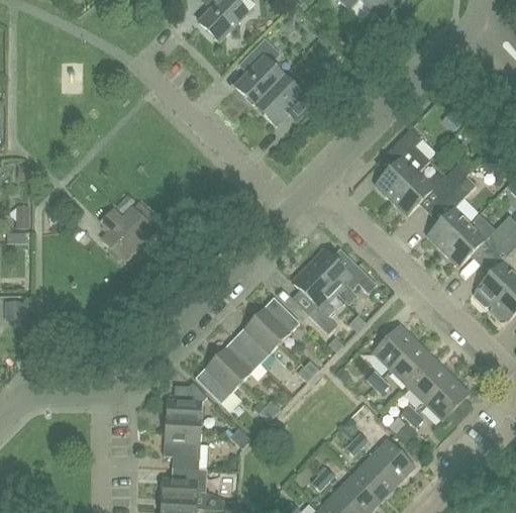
[(215,0),(217,2),(199,21),(219,41),(246,12),(233,0),(215,0)]
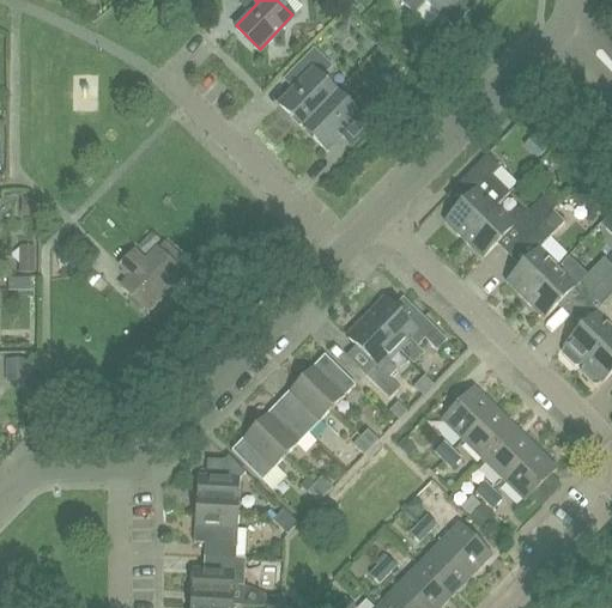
[(403,0),(414,11),(424,0),(426,0),(441,13),(442,12),(454,23),(476,0),(403,0)]
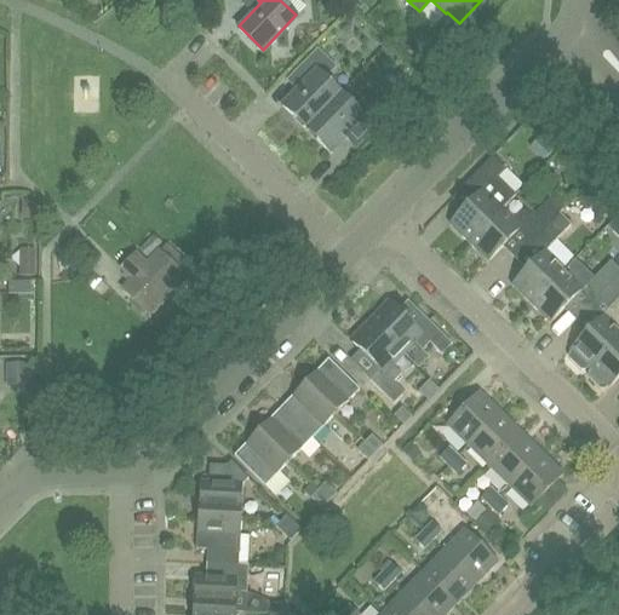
[(307,126),(342,91),(317,67),(328,56),(317,45),(293,69),(304,80),(282,102),(307,126)]
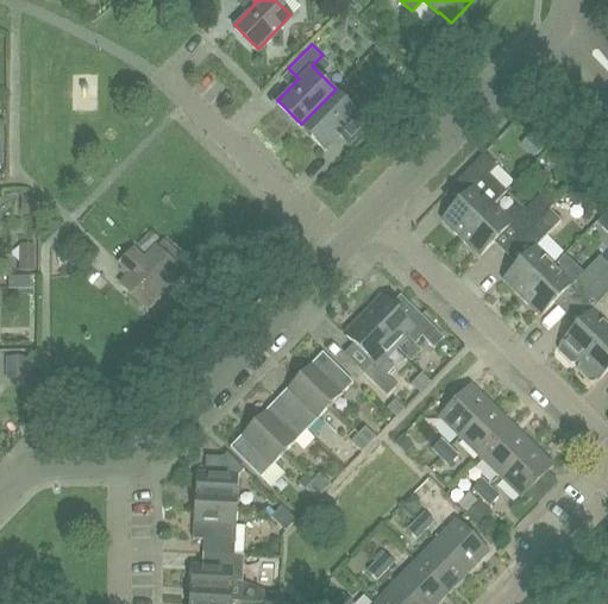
[(358,112),(336,89),(301,124),(325,146),(346,125),(357,134),(380,111),(369,100),(358,112)]
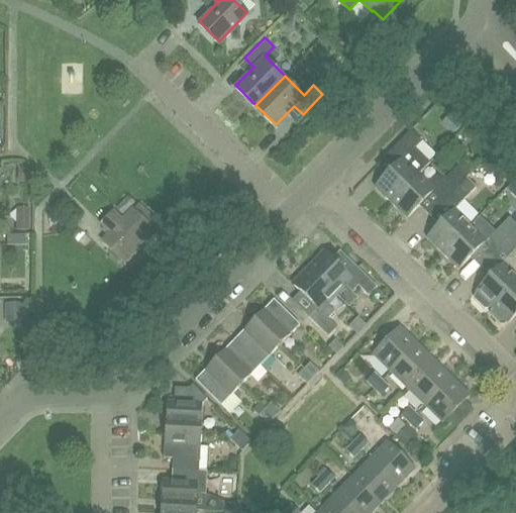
[(375,184),(391,200),(419,171),(430,160),(414,144),(420,137),(410,128),(391,148),(400,158),(375,184)]
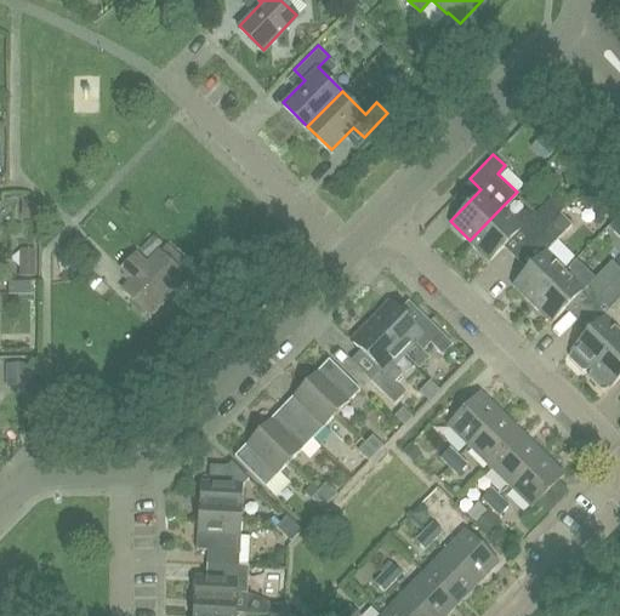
[(585,201),(592,200),(599,193),(589,183),(578,194),(585,201)]
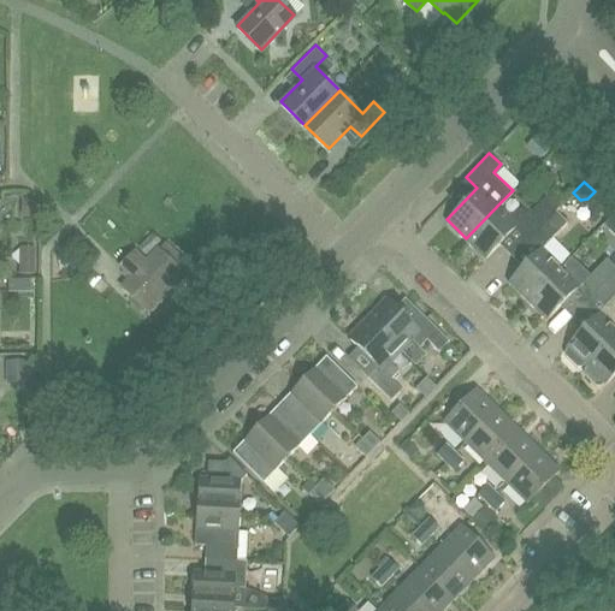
[(533,230),(534,229),(556,208),(559,206),(547,194),(528,212),(524,207),(519,206),(510,214),(500,203),(466,238),(485,256),(519,223),(522,220),(533,230)]
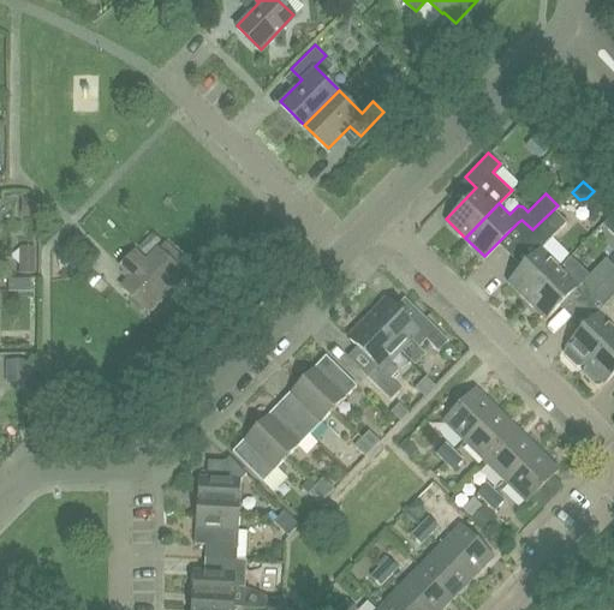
[(34,213),(34,196),(22,196),(22,213),(34,213)]
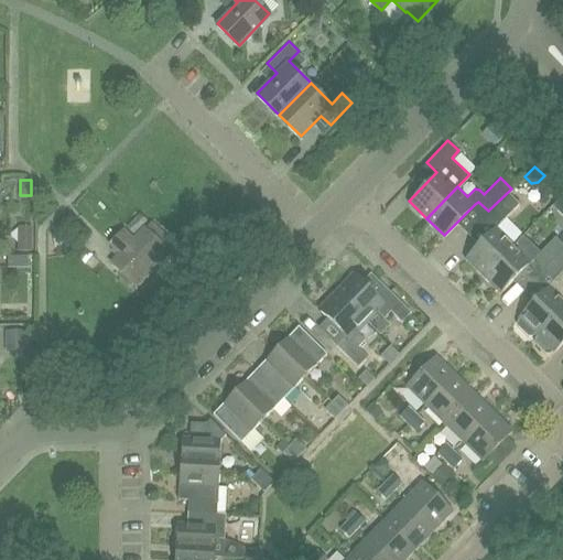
[(519,201),(509,191),(489,210),(500,221),(519,201)]
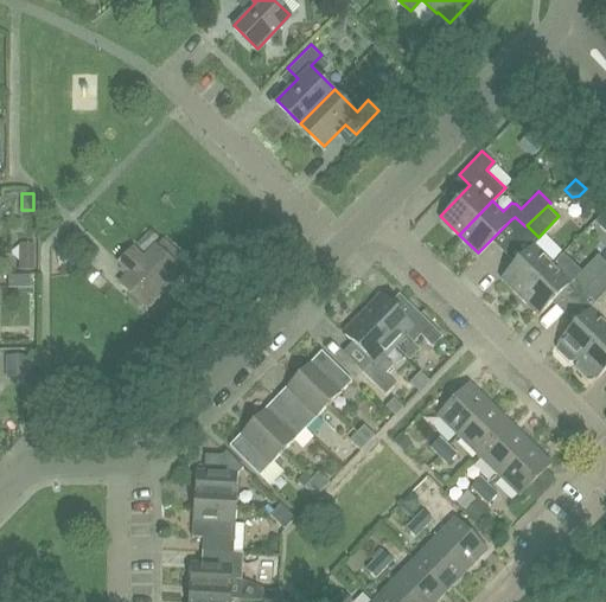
[(150,229),(136,243),(145,250),(158,237),(150,229)]
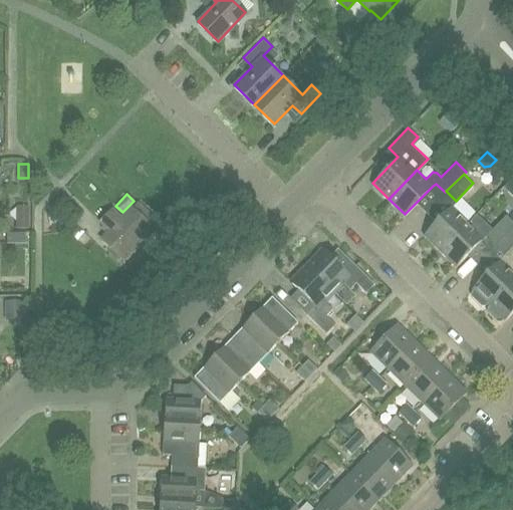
[(155,215),(139,199),(132,206),(121,216),(112,208),(101,220),(110,228),(106,232),(123,249),(149,222),(155,215)]
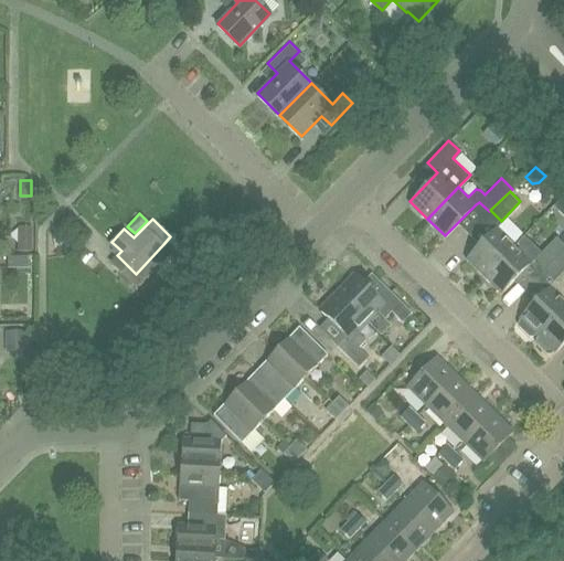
[(466,256),(485,274),(515,243),(497,225),(466,256)]
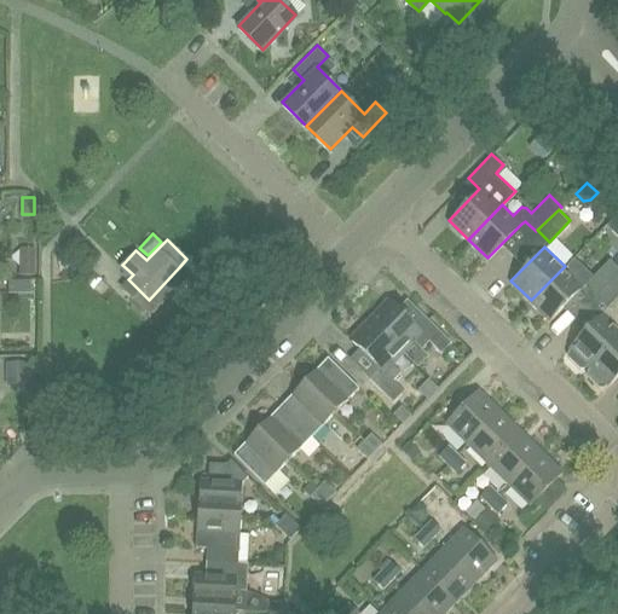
[(585,281),(599,293),(617,272),(617,249),(610,256),(585,281)]
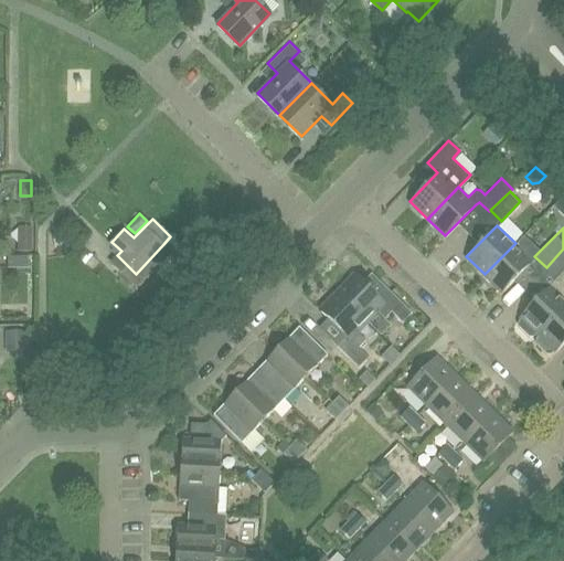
[(31,236),(19,236),(19,250),(31,250),(31,236)]
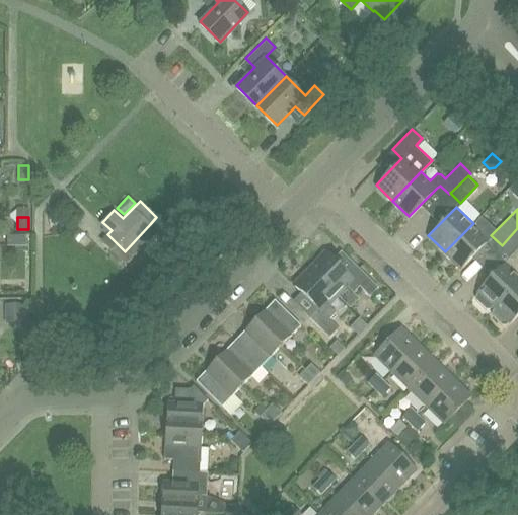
[(67,228),(65,220),(53,224),(55,231),(67,228)]
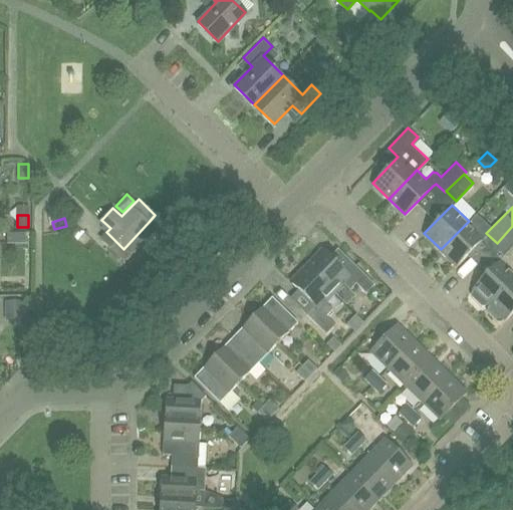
[(469,221),(441,249),(456,264),(484,236),(469,221)]
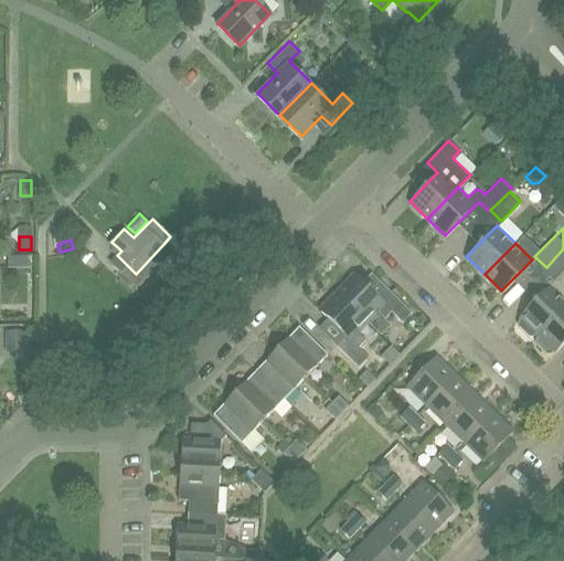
[(563,249),(546,267),(556,277),(520,315),(521,317),(519,319),(519,324),(529,334),(533,334),(535,331),(538,334),(563,306),(563,249)]
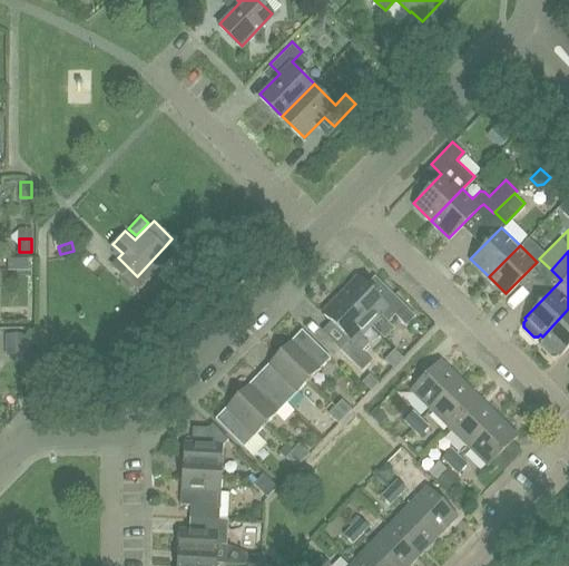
[(356,274),(340,291),(371,322),(381,312),(388,319),(395,312),(406,323),(415,313),(393,291),(384,301),(356,274)]
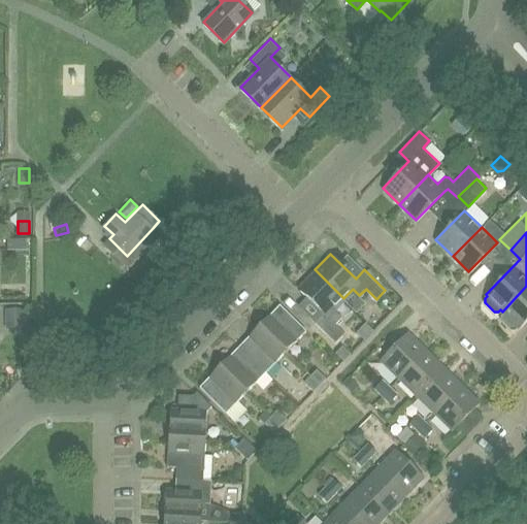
[(334,307),(343,298),(315,269),(298,287),(324,312),(315,320),(335,340),(344,331),(336,323),(342,316),(334,307)]
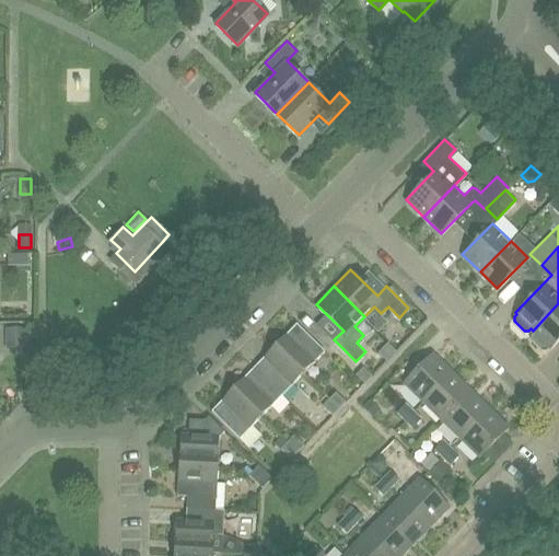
[(558,303),(533,331),(534,331),(532,334),(532,337),(542,348),(546,348),(548,345),(550,347),(558,337),(558,303)]
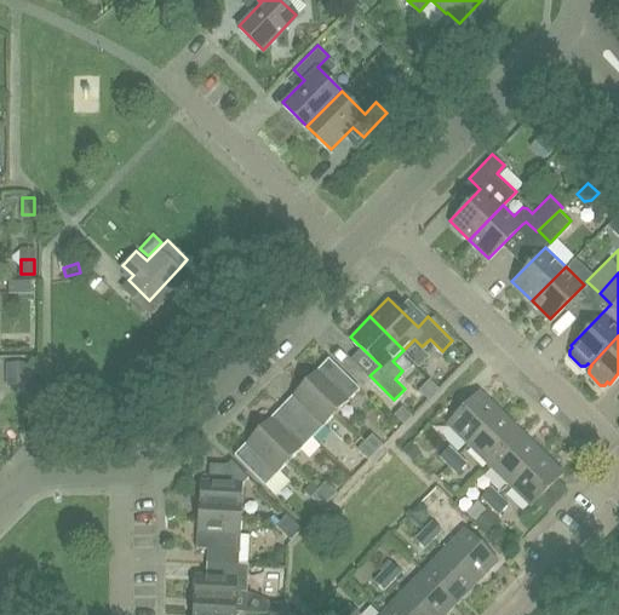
[(304,379),(336,411),(360,386),(328,355),(304,379)]
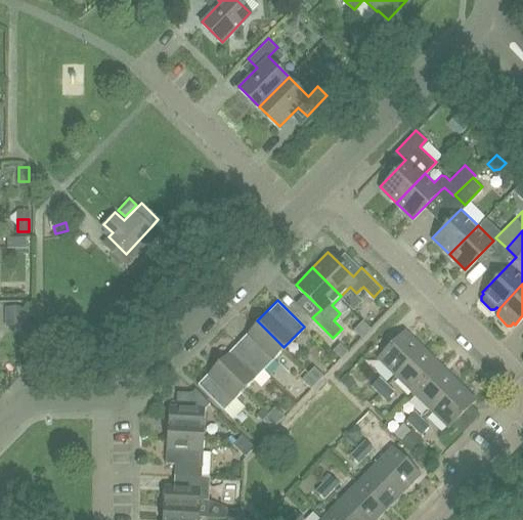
[(6,325),(18,325),(30,323),(30,304),(5,304),(6,325)]
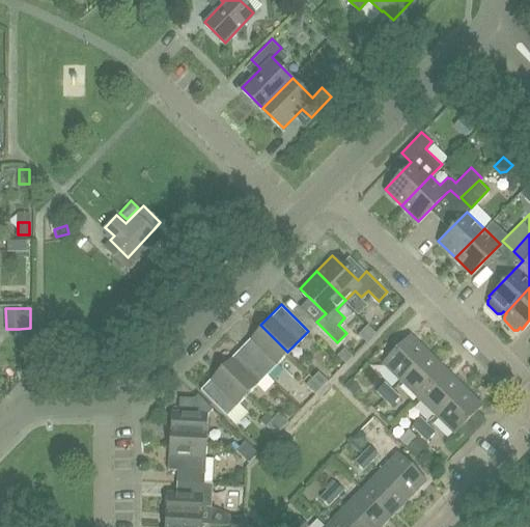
[(241,345),(268,372),(287,352),(260,325),(241,345)]
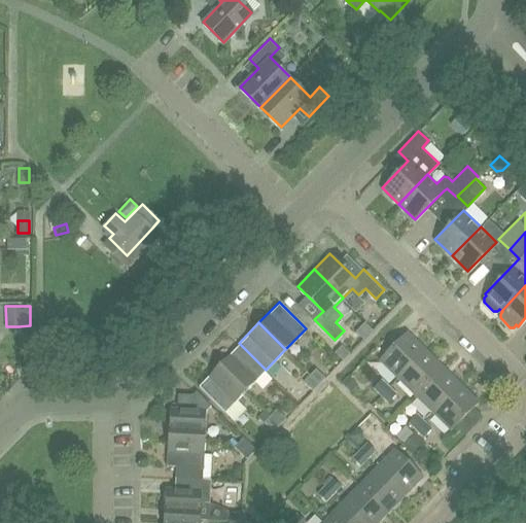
[(380,358),(397,376),(425,347),(408,329),(400,337),(393,329),(377,346),(384,353),(380,358)]
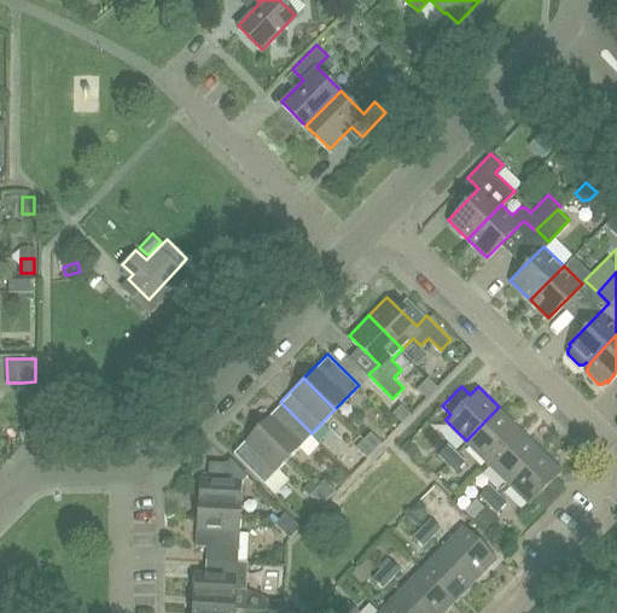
[(280,402),(256,426),(287,457),(312,433),(280,402)]
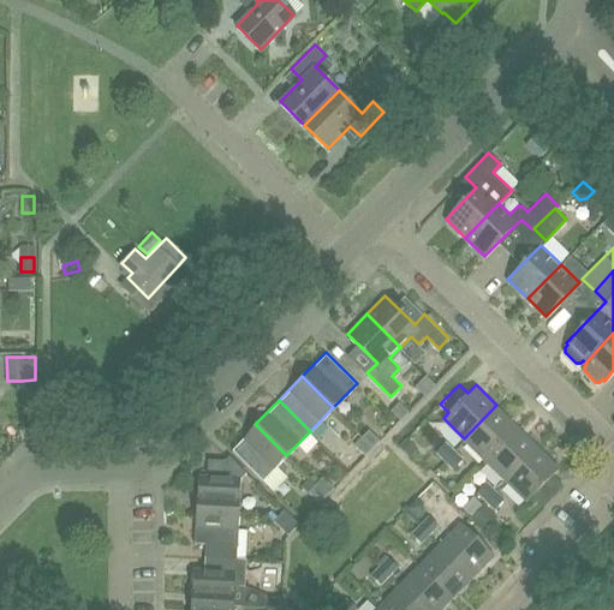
[(391,410),(400,418),(409,410),(399,401),(391,410)]
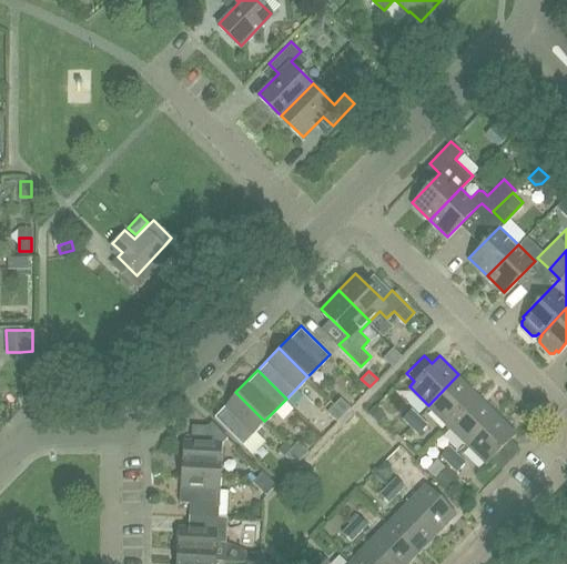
[(428,405),(447,424),(477,393),(458,374),(428,405)]
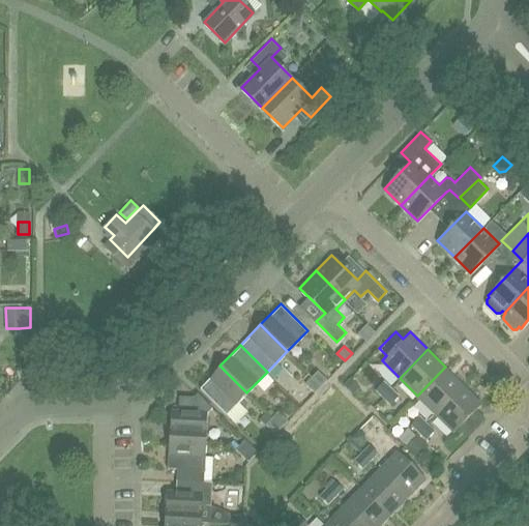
[(312,375),(321,383),(327,377),(311,361),(304,368),(312,375)]
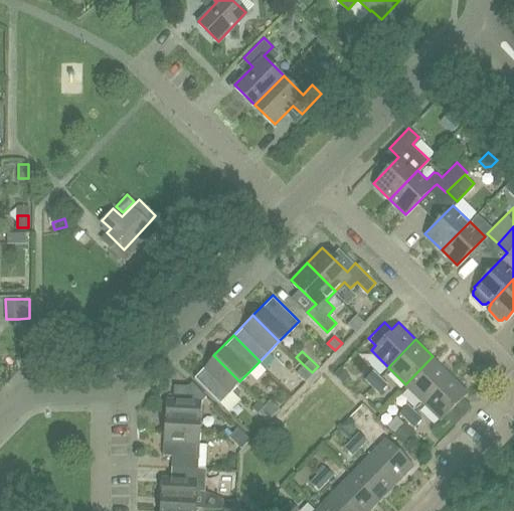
[(220,401),(239,381),(213,355),(194,375),(220,401)]
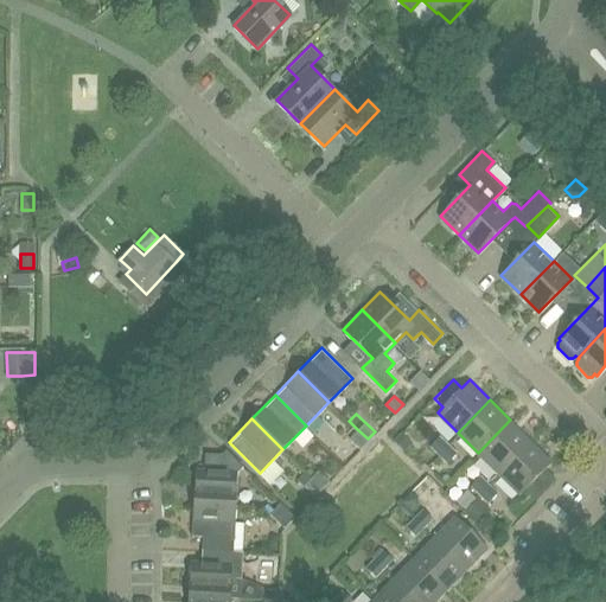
[(478,453),(499,473),(531,440),(510,420),(478,453)]
